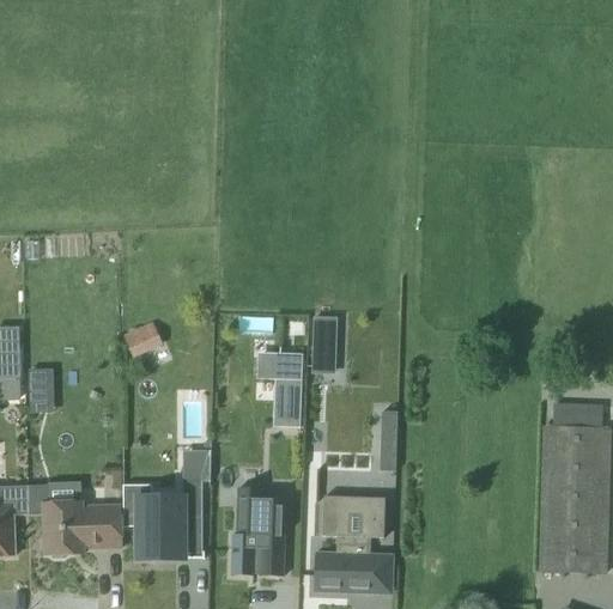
[(313,316),(311,372),(335,372),(337,317),(313,316)]
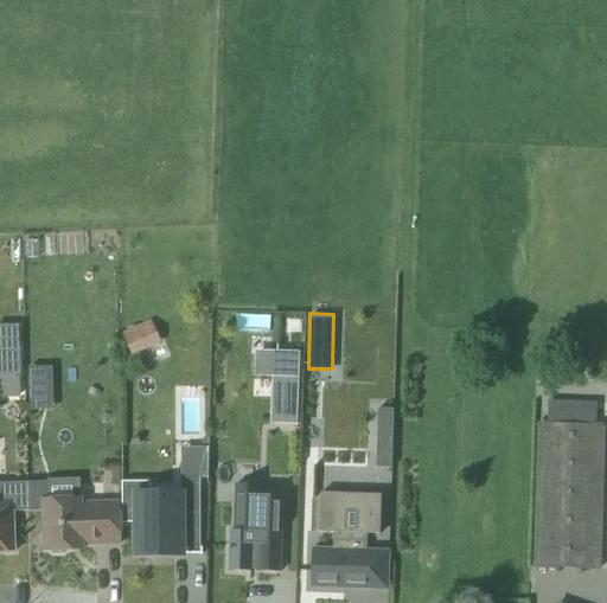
[(19,324),(0,324),(0,372),(20,372),(19,324)]
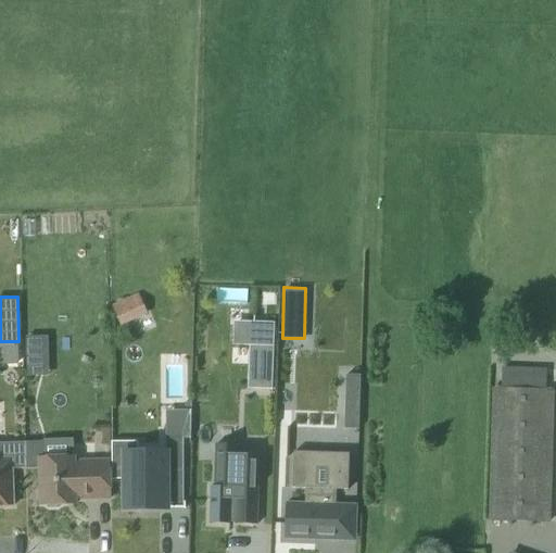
[(121,324),(135,317),(126,298),(112,304),(121,324)]
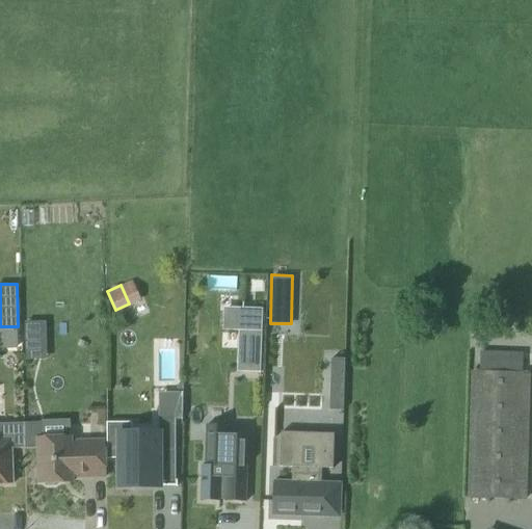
[(46,319),(25,320),(25,338),(46,338),(46,319)]
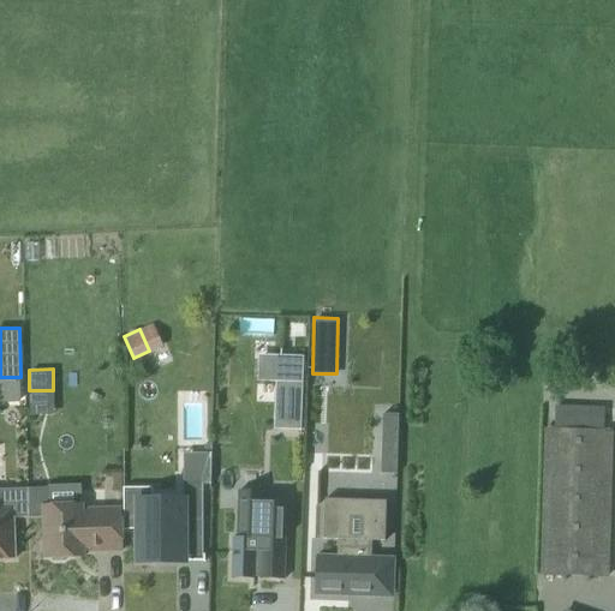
[(276,426),(303,427),(304,379),(278,378),(276,426)]
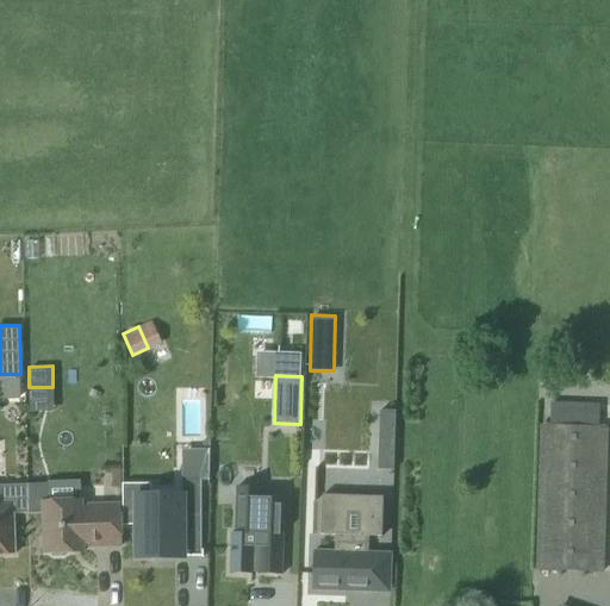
[(396,419),(380,419),(379,454),(394,455),(396,419)]
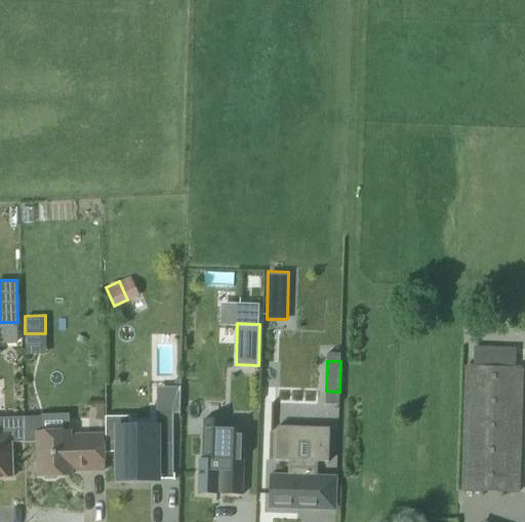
[(522,364),(502,364),(474,364),(465,364),(460,489),(520,491),(522,429),(522,364)]
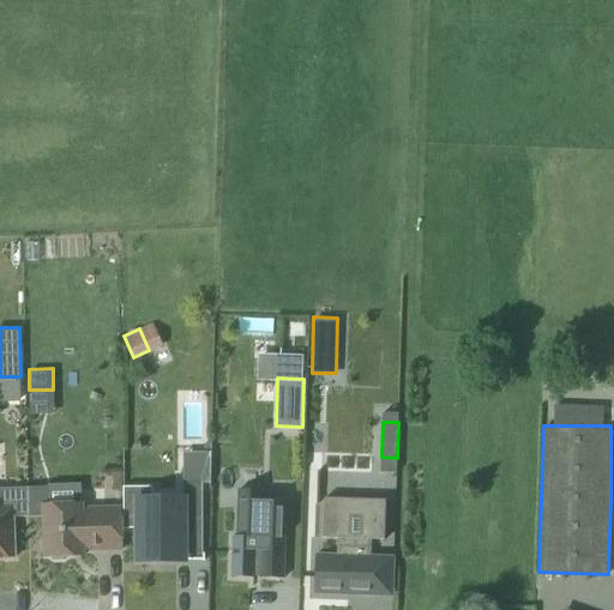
[(203,527),(203,479),(184,481),(184,499),(157,499),(157,497),(152,497),(152,487),(133,487),(133,484),(124,484),(124,526),(125,526),(125,525),(138,525),(138,559),(157,559),(157,554),(164,554),(185,554),(185,527),(203,527)]
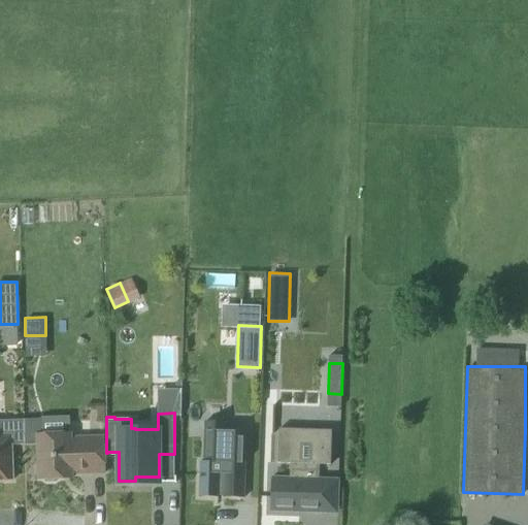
[(0,478),(12,478),(11,444),(26,443),(25,418),(0,418),(0,478)]
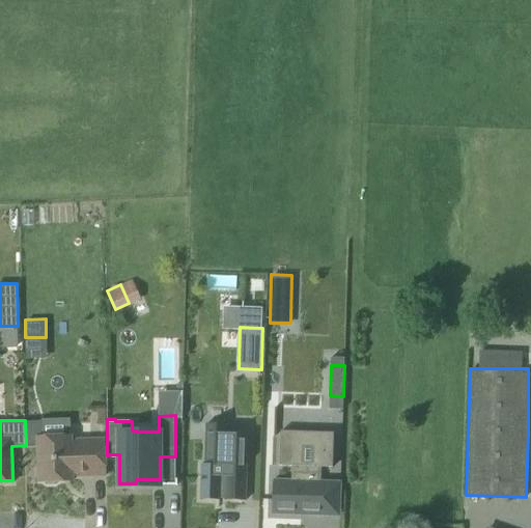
[(225,464),(224,498),(245,498),(247,432),(226,432),(227,422),(206,422),(204,464),(225,464)]
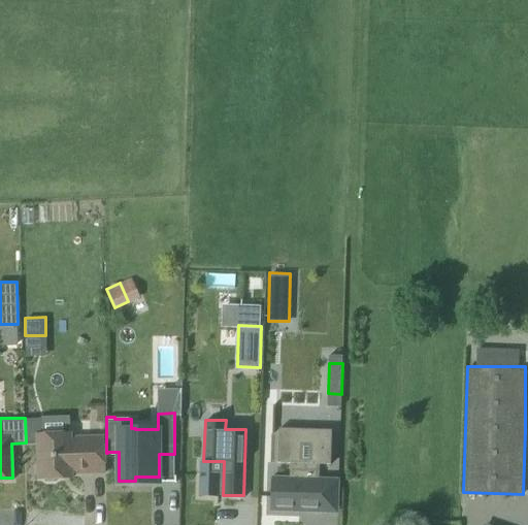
[(332,428),(309,428),(309,440),(278,439),(278,461),(290,461),(290,476),(277,476),(271,476),(270,509),(299,510),(299,506),(306,506),(306,511),(323,511),(324,477),(319,477),(320,462),(331,462),(332,428)]
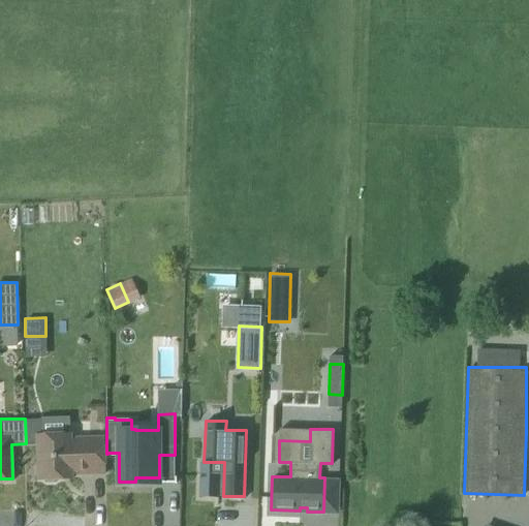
[(70,432),(37,432),(38,478),(43,478),(45,481),(55,481),(57,477),(62,477),(62,472),(104,471),(103,435),(70,436),(70,432)]
